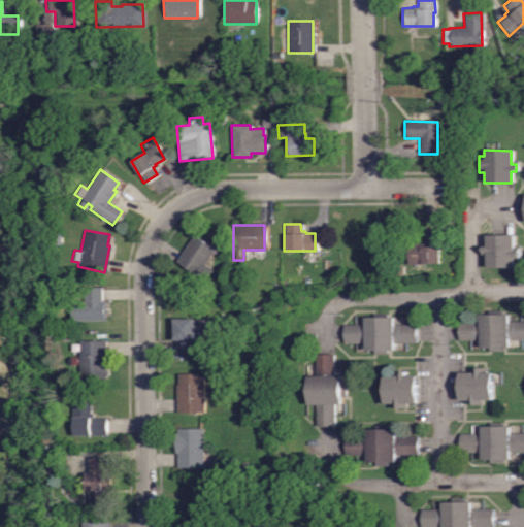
[(405,264),(404,244),(419,243),(419,231),(436,230),(437,263),(405,264)]
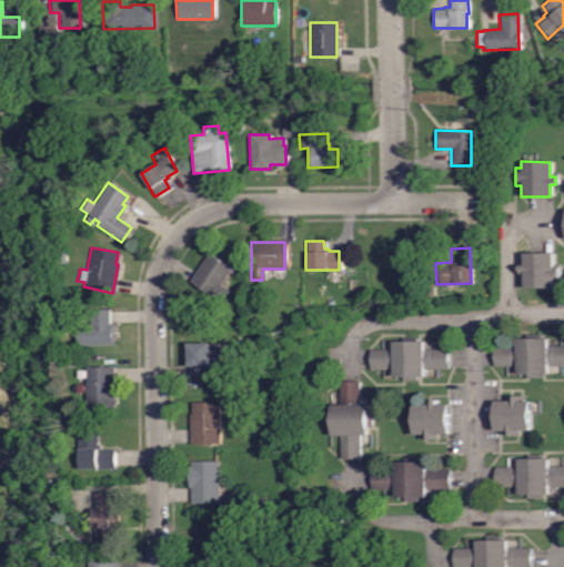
[(219,297),(212,293),(210,296),(188,281),(207,252),(229,267),(218,285),(224,290),(219,297)]
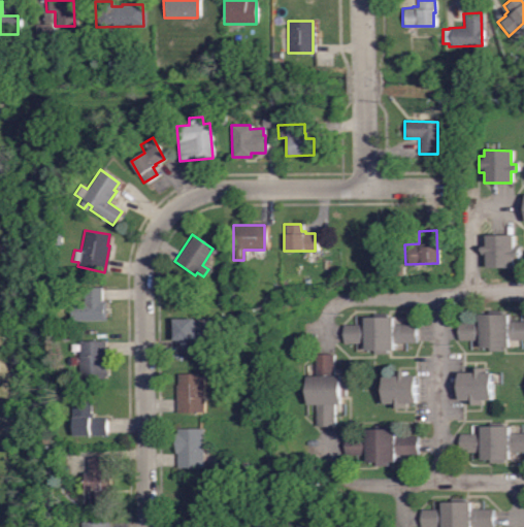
[(512,268),(484,268),(484,257),(480,257),(480,241),(484,241),(484,235),(512,235),(512,245),(517,245),(517,260),(512,260),(512,268)]
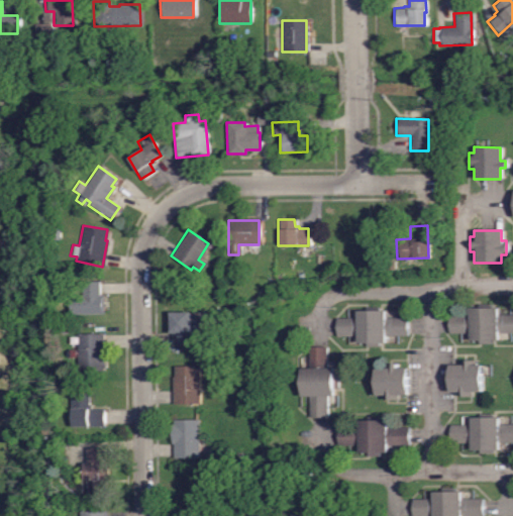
[(69,314),(69,297),(82,297),(82,282),(97,282),(98,296),(102,296),(102,313),(69,314)]
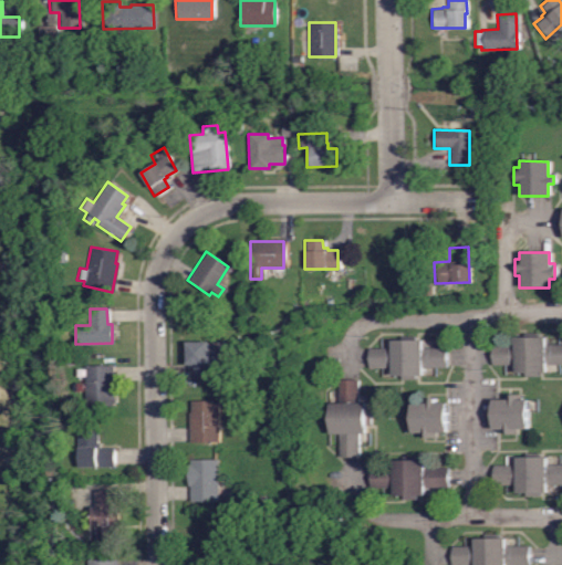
[(520,377),(520,373),(512,373),(512,365),(489,366),(488,346),(511,345),(511,337),(519,337),(519,334),(534,334),(534,337),(542,337),(542,345),(561,345),(561,365),(542,365),(542,373),(534,373),(534,377),(520,377)]
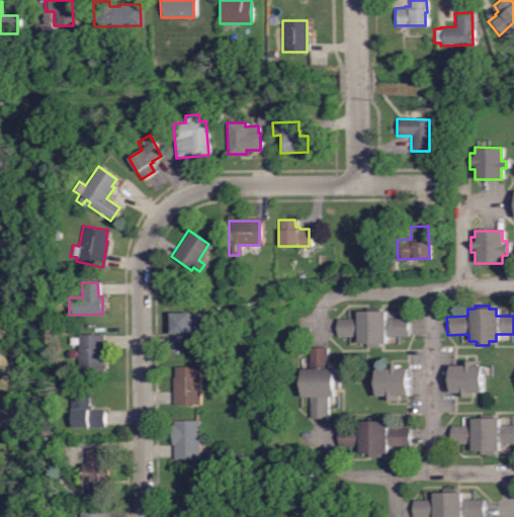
[(364,347),(364,344),(356,344),(356,336),(335,337),(335,319),(356,318),(356,311),(363,311),(363,308),(376,308),(376,311),(384,311),(384,318),(405,318),(406,336),(383,337),(384,343),(376,343),(376,347),(364,347)]
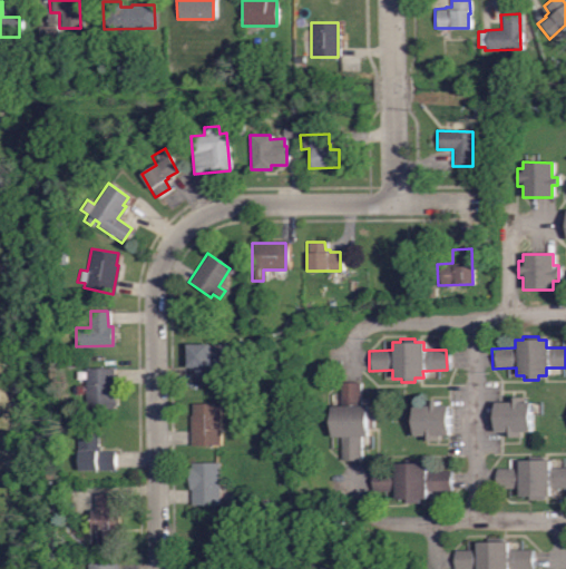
[(187,381),(187,365),(186,365),(185,344),(223,343),(224,362),(208,363),(208,381),(187,381)]
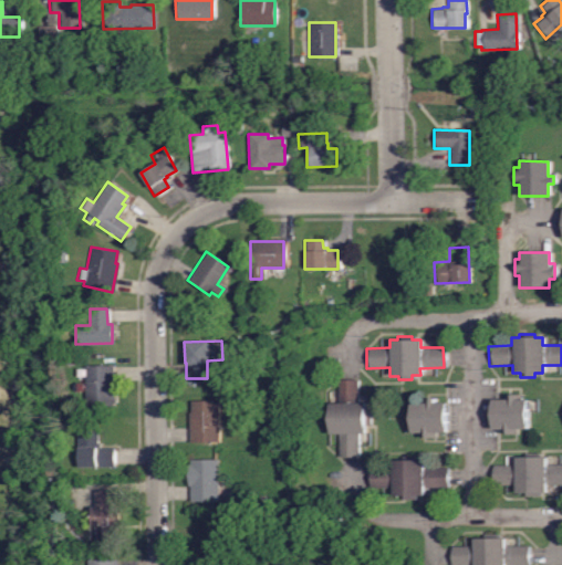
[(84,406),(83,366),(111,366),(111,380),(113,380),(114,405),(84,406)]
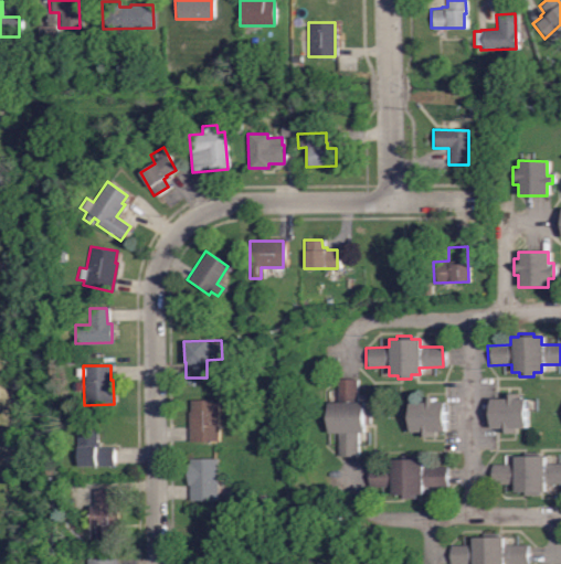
[(356,456),(336,456),(336,434),(328,434),(328,403),(336,403),(336,379),(355,379),(355,402),(362,402),(362,411),(367,411),(367,424),(362,424),(362,433),(356,433),(356,456)]
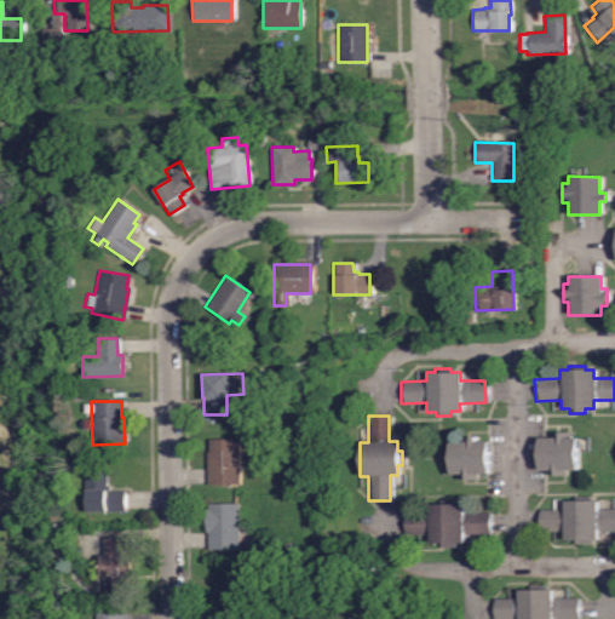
[(562,475),(544,475),(544,470),(535,470),(535,437),(550,437),(550,431),(561,431),(561,437),(573,437),(573,469),(562,469),(562,475)]
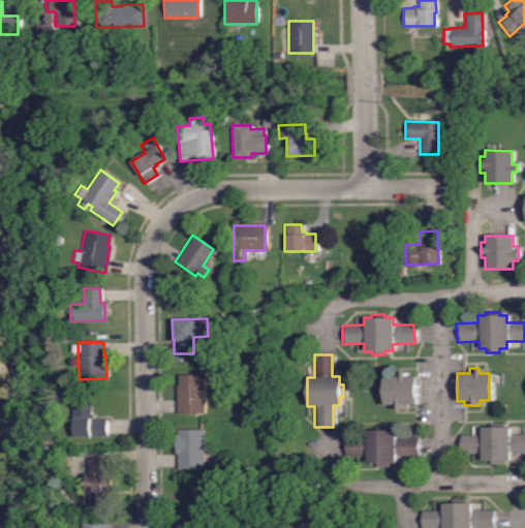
[(404,409),(389,409),(389,405),(382,405),(382,376),(394,376),(394,371),(403,371),(403,376),(413,376),(414,404),(404,404),(404,409)]
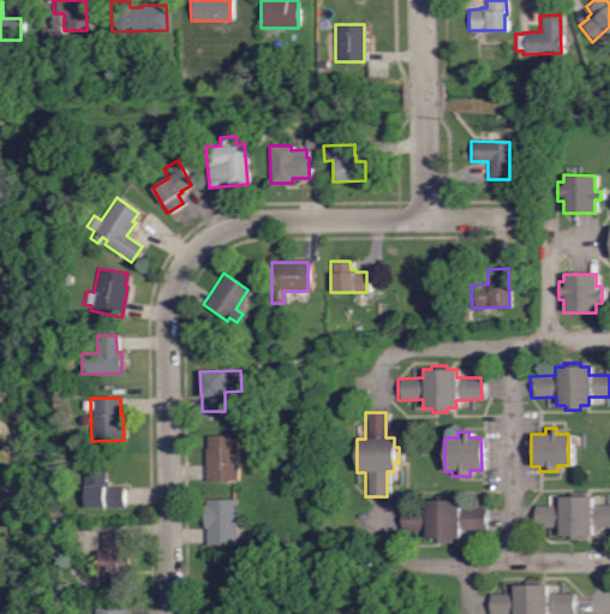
[(203,481),(202,448),(205,448),(205,436),(234,435),(234,481),(203,481)]
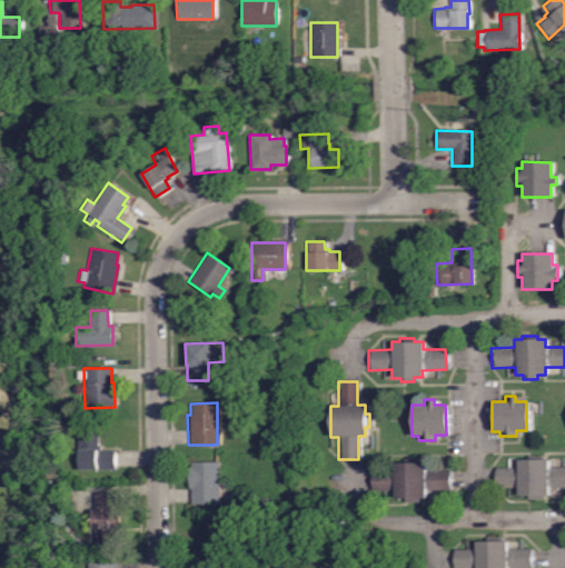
[(78,470),(77,450),(76,450),(76,435),(96,434),(96,446),(98,446),(98,450),(112,450),(112,469),(78,470)]
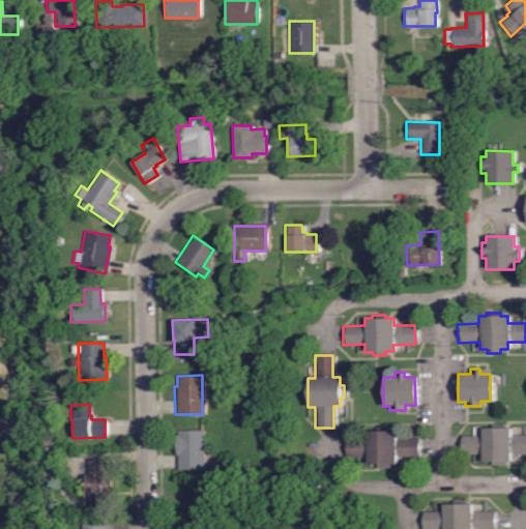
[(488,465),(488,461),(480,462),(479,453),(458,454),(458,436),(479,435),(479,428),(487,428),(487,424),(500,424),(500,428),(508,428),(508,435),(525,435),(525,453),(508,454),(508,461),(500,461),(500,465),(488,465)]
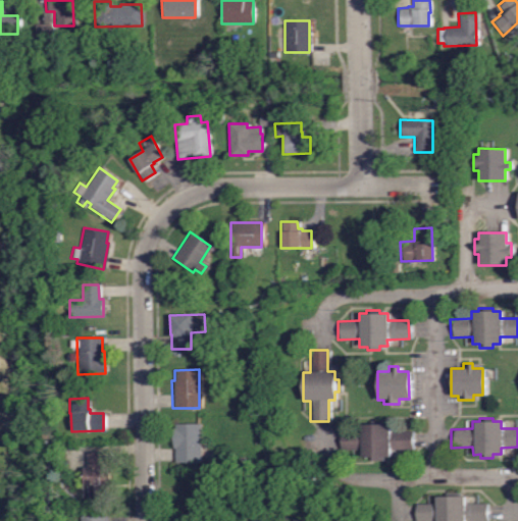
[(368,461),(368,457),(360,457),(360,450),(339,450),(339,431),(360,431),(359,424),(367,424),(367,421),(380,421),(380,424),(387,424),(387,431),(409,430),(409,450),(387,450),(387,457),(380,457),(380,460),(368,461)]
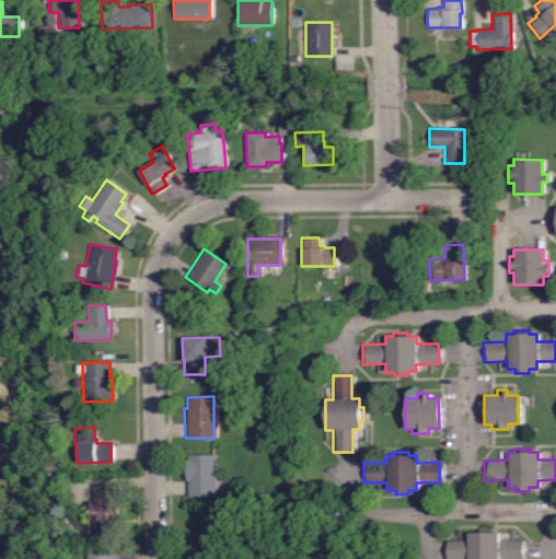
[(186,496),(186,480),(184,480),(184,459),(185,459),(185,455),(212,455),(212,496),(186,496)]
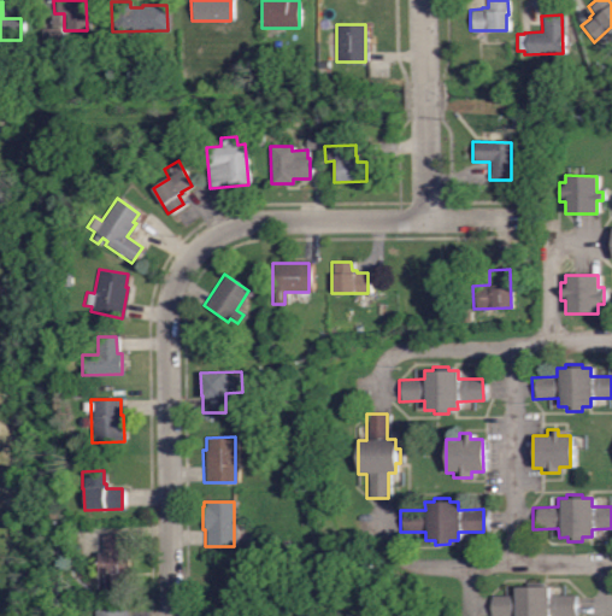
[(100,592),(100,535),(122,535),(122,553),(125,553),(125,573),(122,573),(122,592),(100,592)]
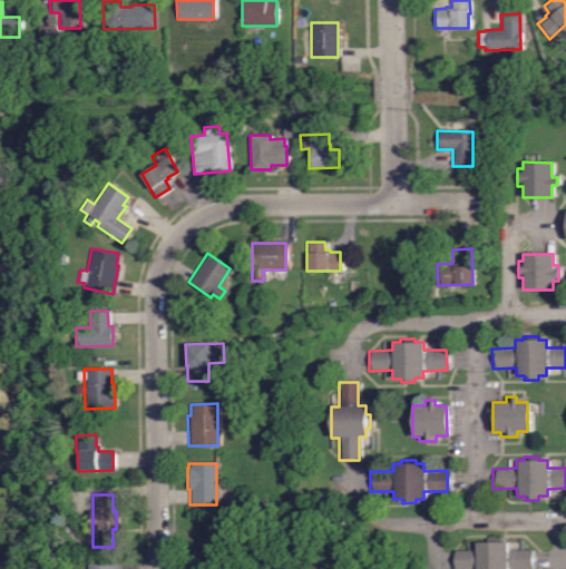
[(452,568),(452,550),(476,550),(475,542),(484,541),(484,538),(498,538),(498,541),(506,541),(506,549),(529,549),(529,568),(452,568)]
